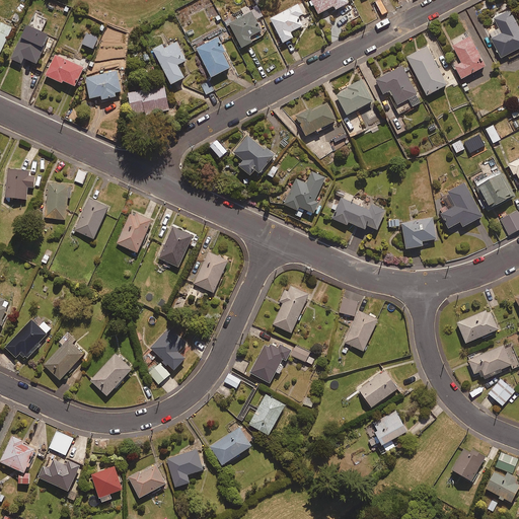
[(311,6),(313,5),(318,14),(334,6),(336,10),(349,3),(347,0),(311,0),(309,2),(311,6)]
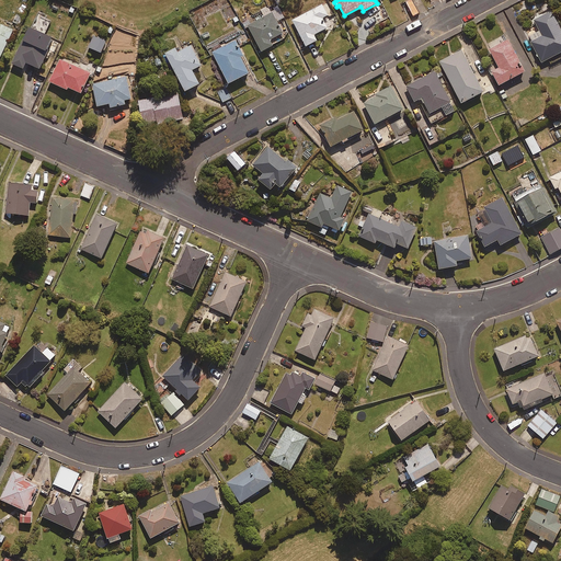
[(328,15),(322,4),(293,20),(306,46),(317,41),(315,35),(328,27),(322,19),(328,15)]
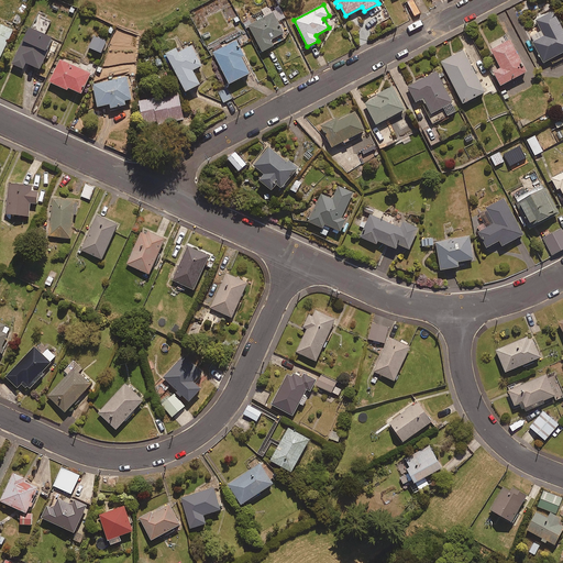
[(265,18),(250,25),(263,52),(274,46),(272,40),(284,33),(278,21),(285,18),(279,6),(271,10),(268,7),(262,10),(265,18)]
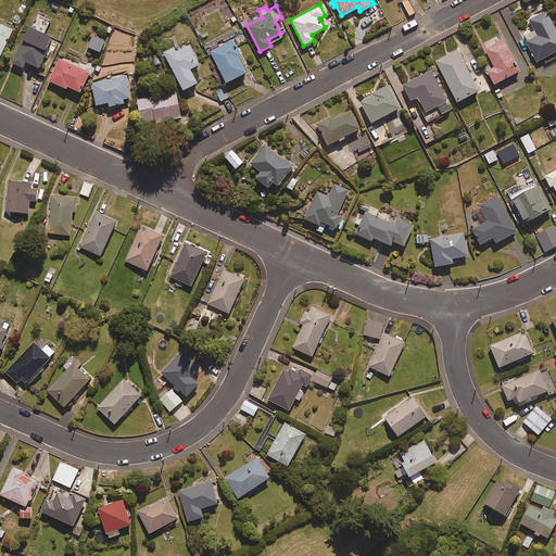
[(555,27),(547,10),(528,20),(534,30),(523,36),(538,62),(544,59),(546,63),(555,58),(555,27)]
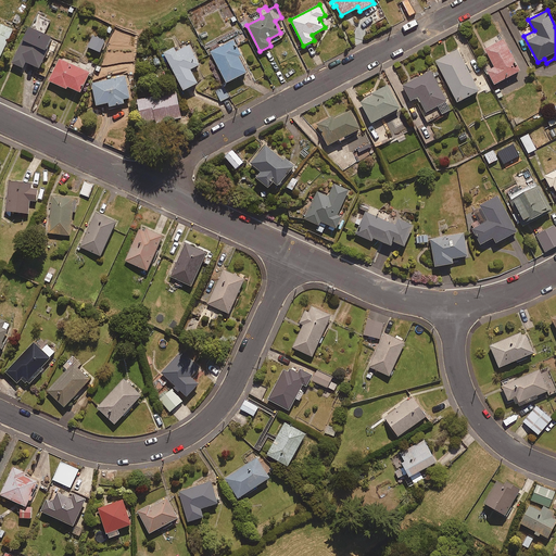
[(39,68),(48,50),(53,52),(58,42),(52,40),(52,38),(45,35),(50,21),(39,15),(33,29),(27,27),(12,63),(23,68),(25,62),(39,68)]
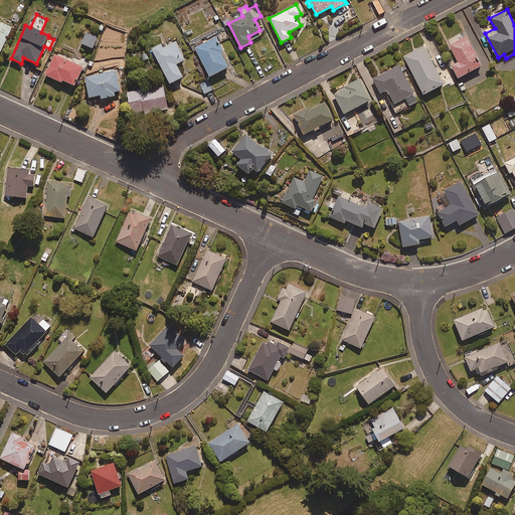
[(0,53),(11,28),(0,22),(0,53)]
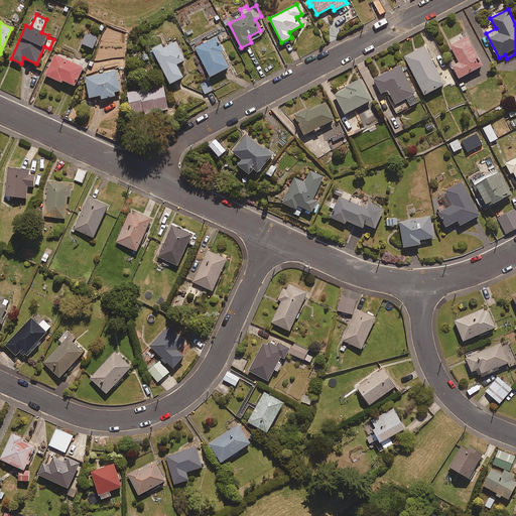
[(98,37),(87,32),(82,44),(93,48),(98,37)]
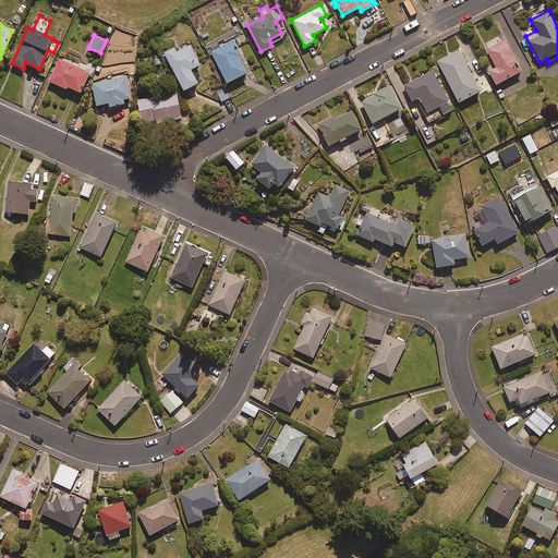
[(522,72),(506,39),(487,49),(497,69),(489,72),(496,85),(522,72)]
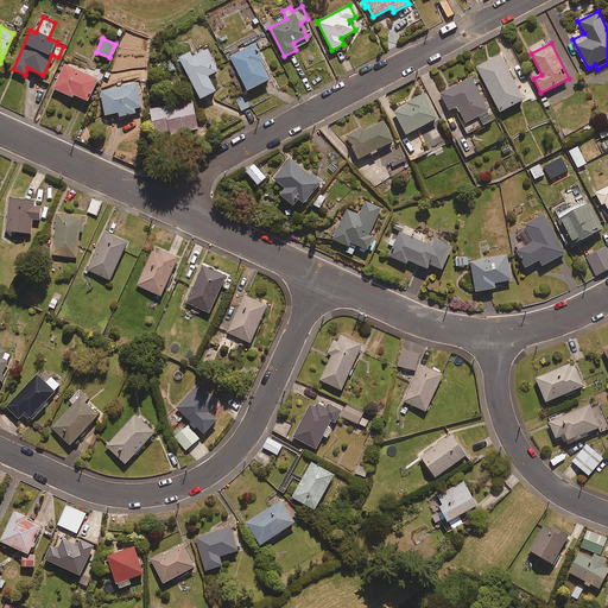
[(255,44),(240,52),(238,48),(229,51),(232,56),(230,57),(248,90),(270,80),(261,63),(265,61),(255,44)]
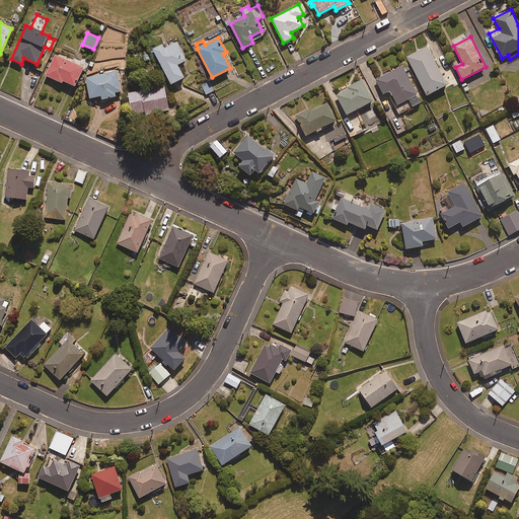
[(175,42),(164,48),(162,44),(152,50),(171,85),(184,78),(177,65),(187,61),(175,42)]
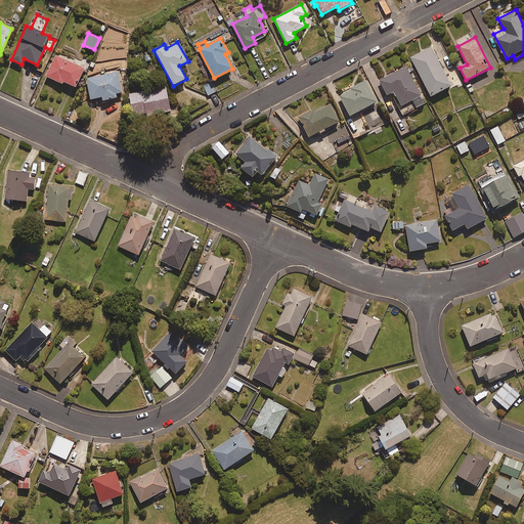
[(451,86),(431,47),(410,57),(431,96),(451,86)]
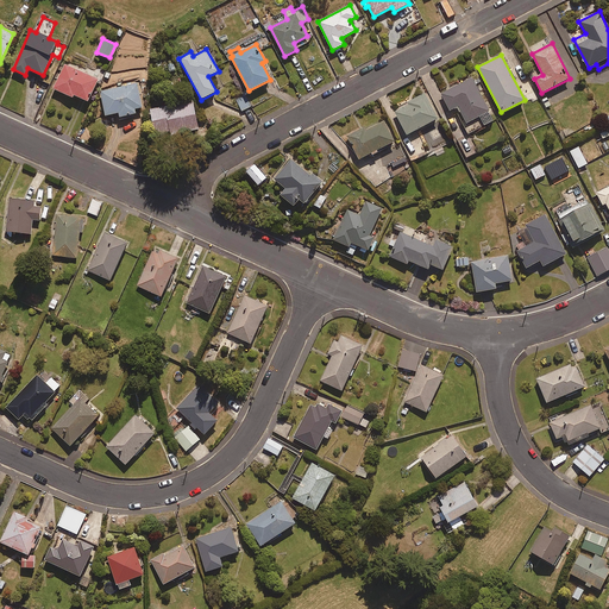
[(99,80),(64,64),(54,89),(73,98),(73,95),(88,102),(99,80)]
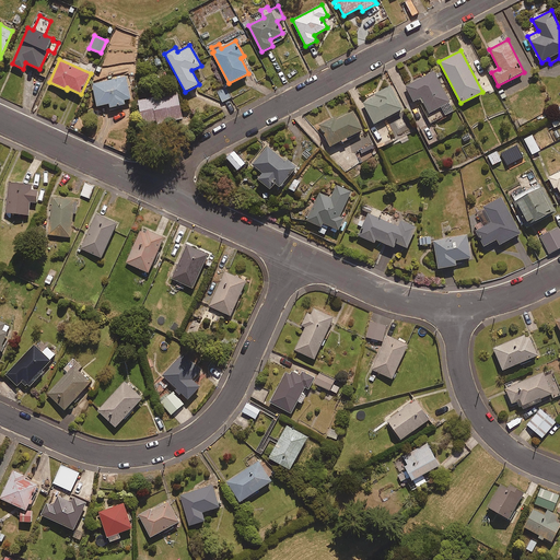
[(442,108),(446,116),(455,112),(434,71),(406,85),(415,102),(421,98),(429,115),(442,108)]
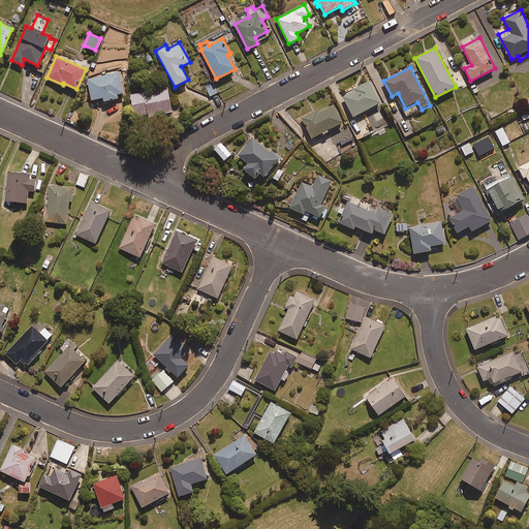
[(124,93),(119,72),(87,80),(92,100),(103,98),(104,102),(118,99),(118,95),(124,93)]
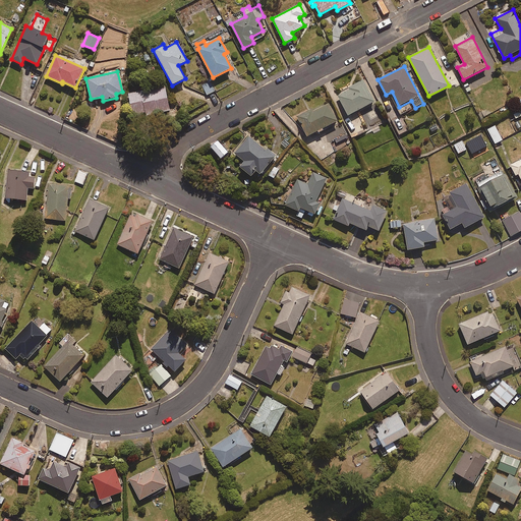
[(374,101),(363,80),(338,95),(349,115),(374,101)]
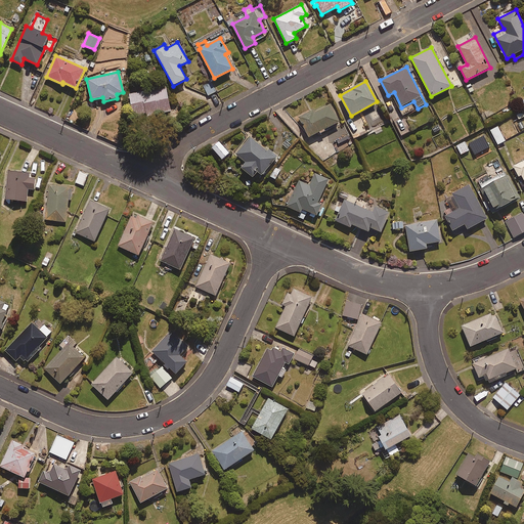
[(216,92),(211,82),(204,85),(208,95),(216,92)]
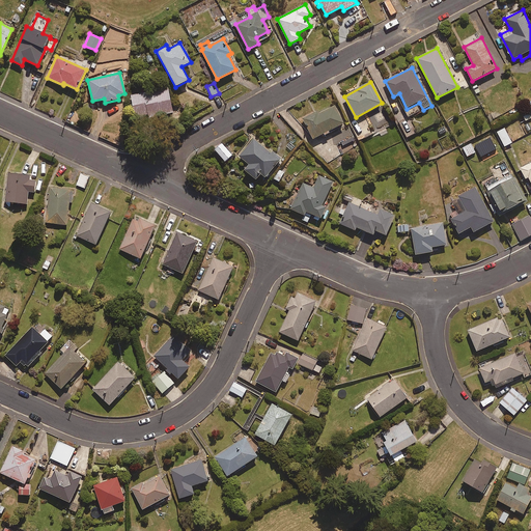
[(173,113),(168,87),(132,95),(137,118),(148,116),(148,118),(173,113)]
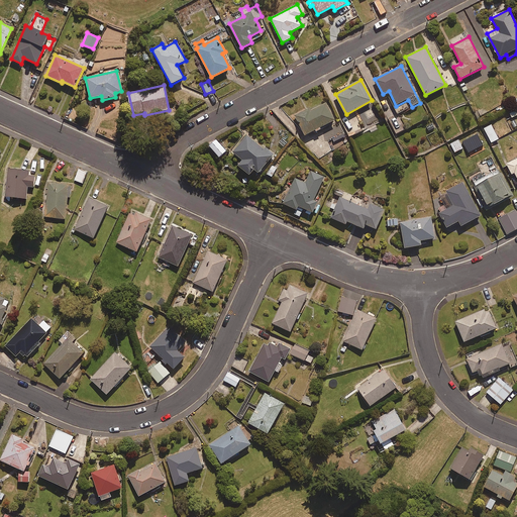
[(305,135),(315,130),(316,132),(322,129),(321,127),(335,120),(326,103),(309,111),(308,109),(295,115),(305,135)]
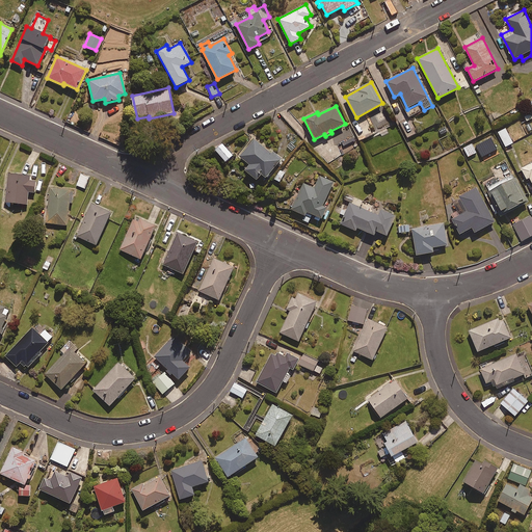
[(531,113),(531,111),(523,115),(527,123),(531,120),(531,113)]
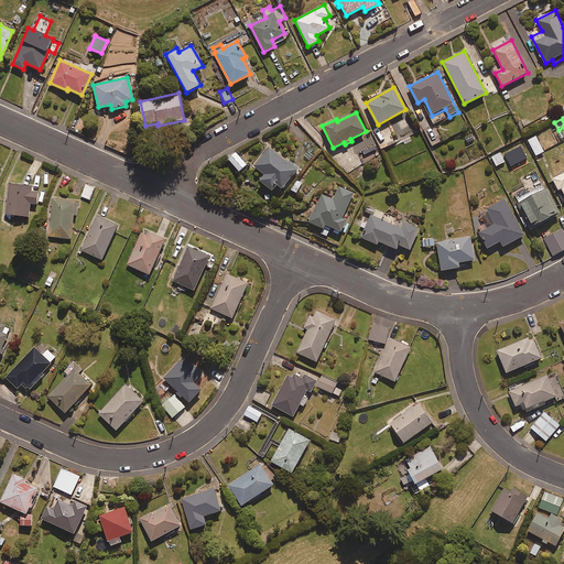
[(544,152),(535,137),(529,140),(537,155),(544,152)]
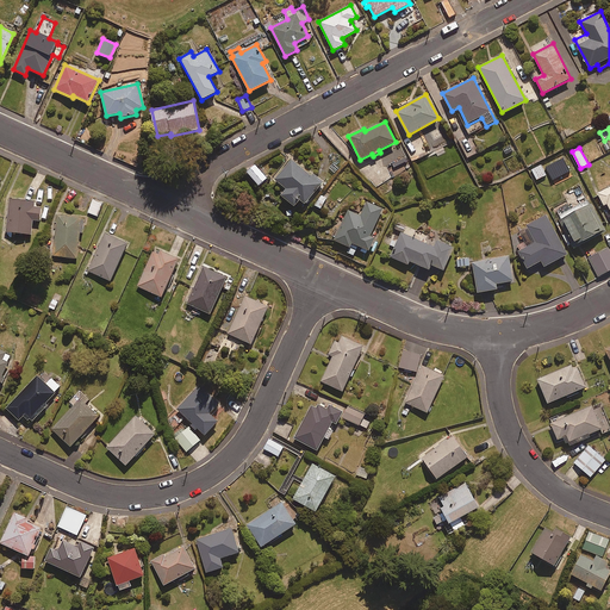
[(322,184),(290,159),(274,179),(285,188),(280,194),(294,206),(299,200),(305,204),(322,184)]
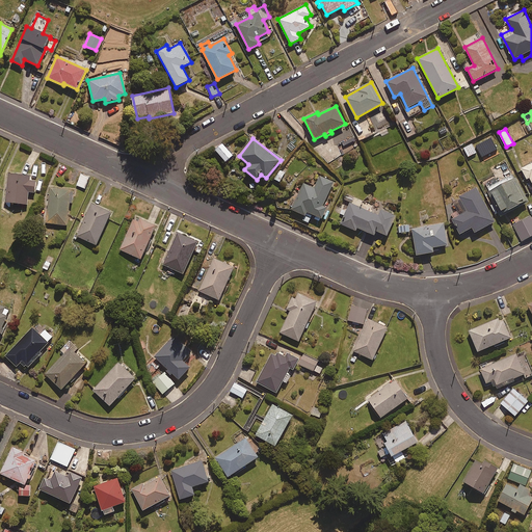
[(483,150),(479,140),(463,148),(469,157),(483,150)]
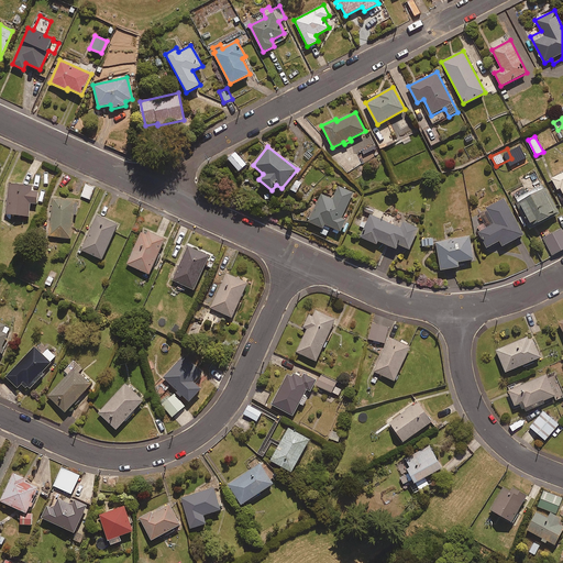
[(246,164),(235,152),(228,159),(239,170),(246,164)]
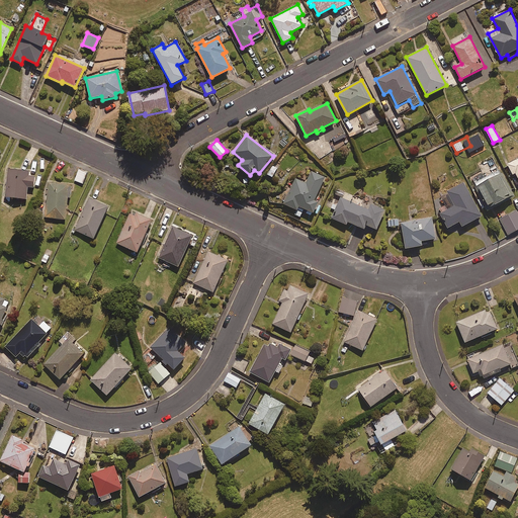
[(517,158),(507,165),(512,174),(515,173),(517,177),(517,158)]
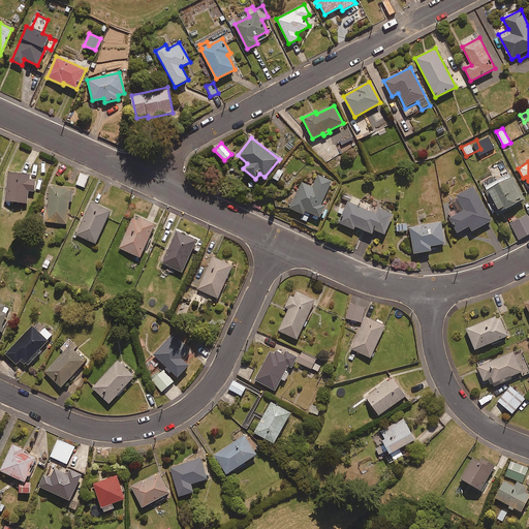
[(30,175),(8,173),(5,201),(27,204),(28,191),(34,191),(35,180),(29,179),(30,175)]
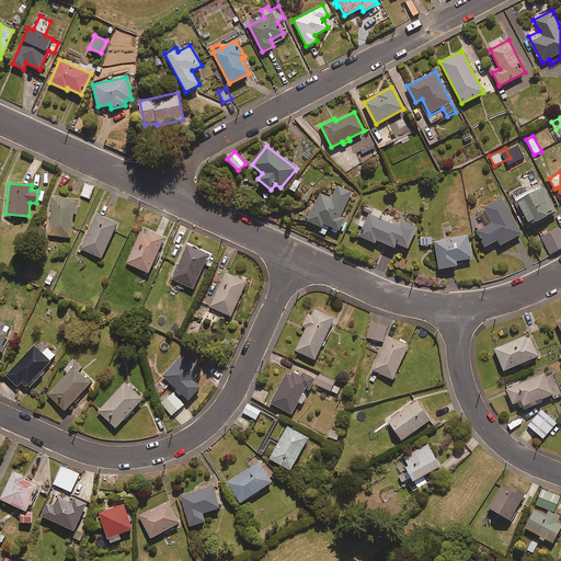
[(94,186),(86,183),(81,196),(90,198),(94,186)]
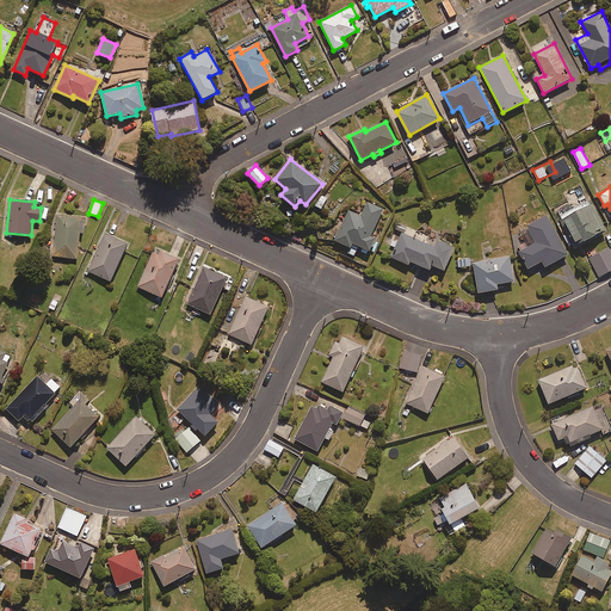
[(362,215),(349,209),(334,241),(350,248),(347,253),(355,257),(358,251),(366,254),(368,251),(370,252),(376,239),(372,236),(384,210),(368,203),(362,215)]
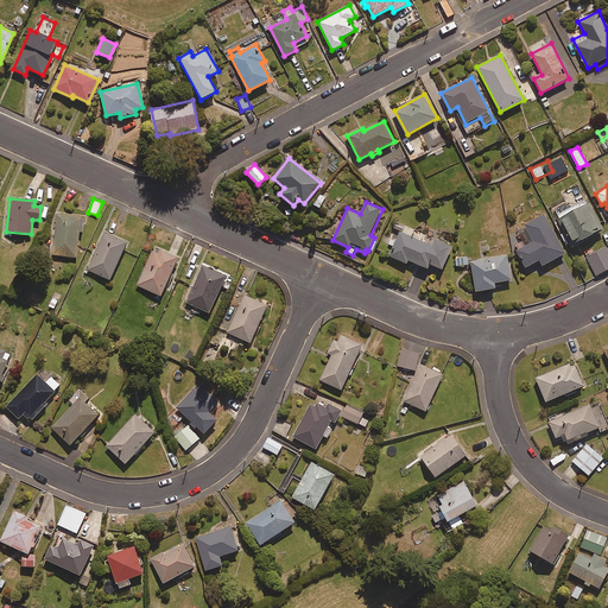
[(600,230),(587,204),(561,217),(575,244),(600,230)]
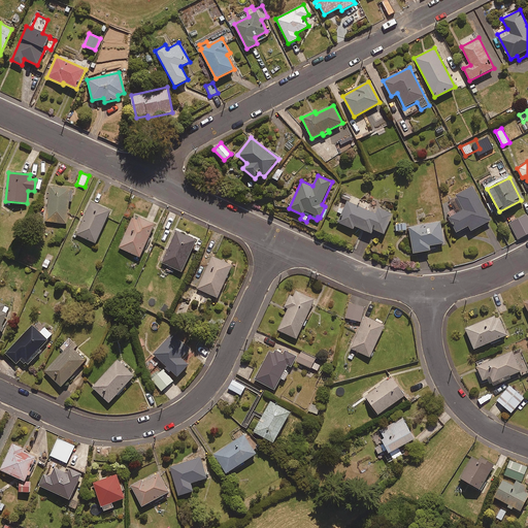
[(72,189),(50,186),(45,222),(66,224),(69,201),(71,201),(72,189)]
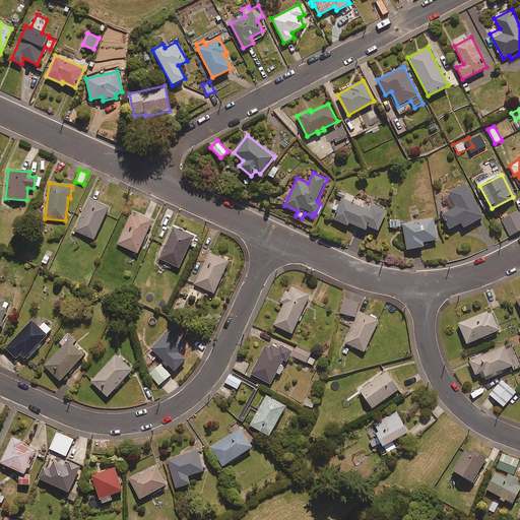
[(483,217),(465,184),(447,194),(454,208),(443,214),(450,229),(461,222),(464,228),(483,217)]
